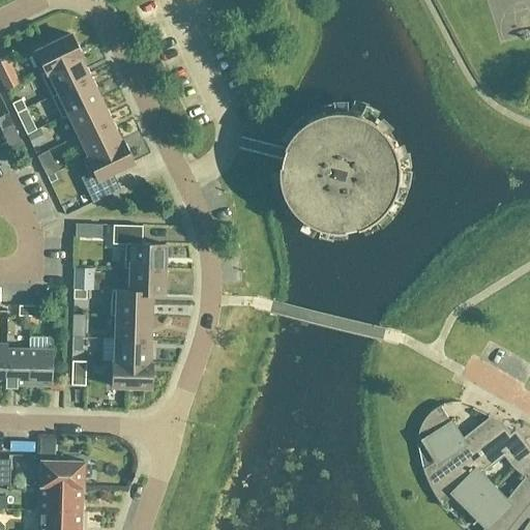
[(46,72),(81,56),(70,35),(35,51),(46,72)]
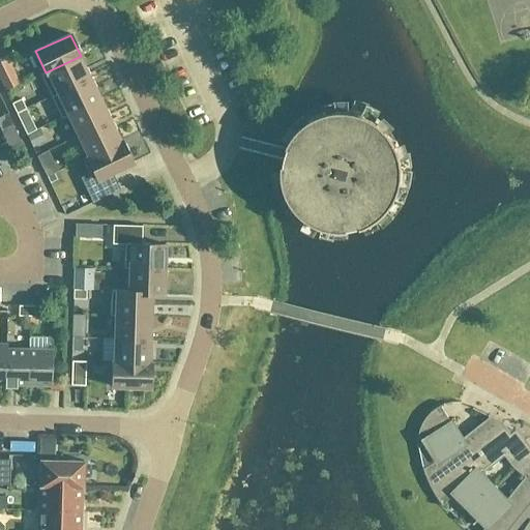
[(52,97),(90,79),(80,58),(81,57),(81,56),(46,72),(40,76),(41,78),(52,97)]
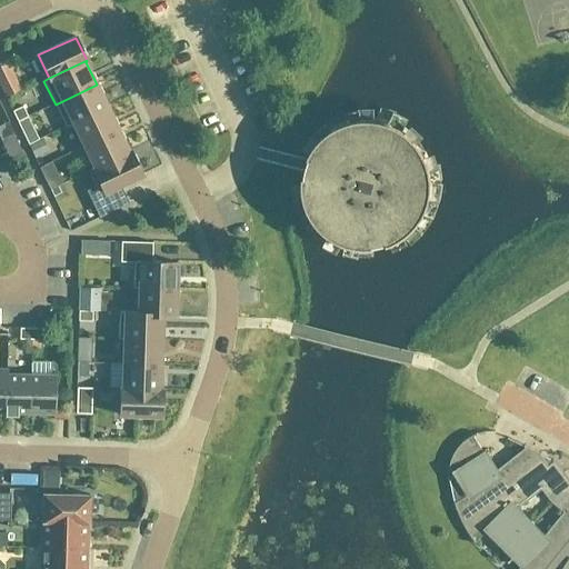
[(19,91),(5,61),(0,62),(0,86),(6,98),(19,91)]
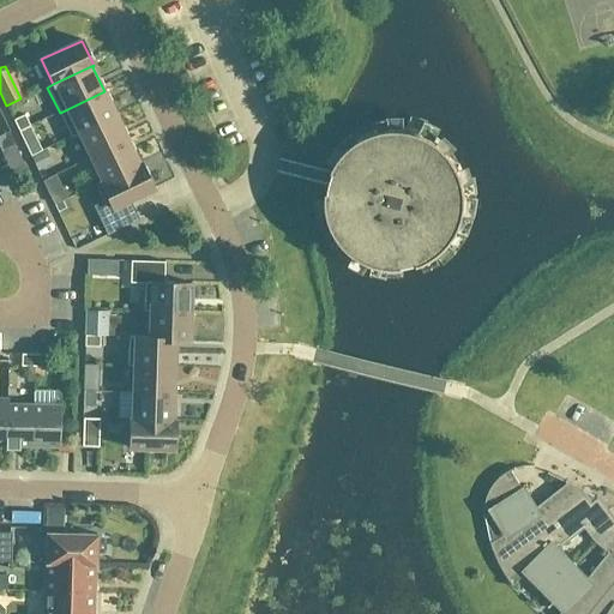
[(72,138),(79,134),(116,116),(104,91),(60,113),(72,138)]
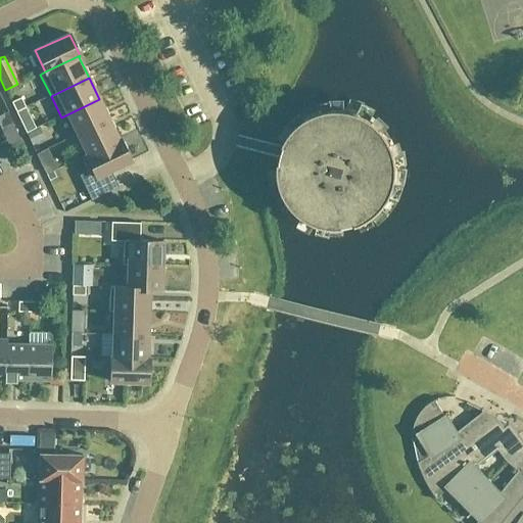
[(67,114),(78,136),(109,121),(99,99),(67,114)]
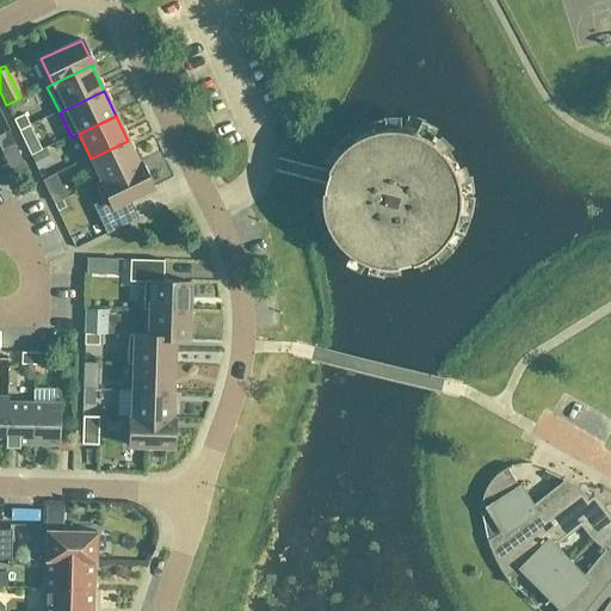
[(30,127),(19,131),(30,155),(41,150),(30,127)]
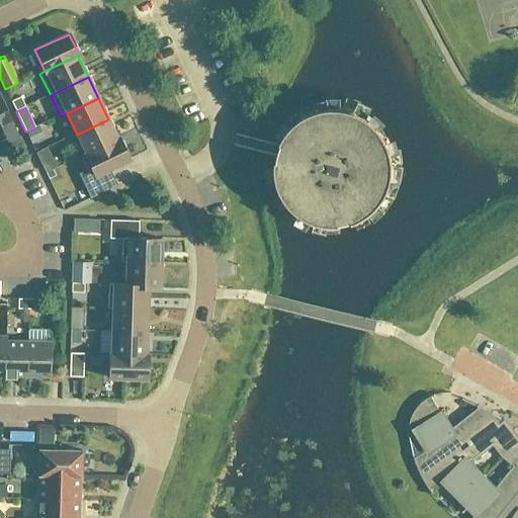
[(336,107),(332,107),(328,107),(324,108),(320,109),(316,110),(313,111),(309,113),(305,115),(301,117),(298,120),(295,122),(292,125),(289,128),(287,132),(284,136),(282,140),(281,143),(282,144),(281,148),(280,152),(279,156),(278,160),(276,160),(276,163),(276,167),(276,171),(277,175),(278,180),(279,183),(280,187),(282,191),(284,195),(286,198),(289,202),(291,205),(294,208),(297,211),(301,213),(305,216),(309,218),(312,220),(316,222),(320,223),(324,224),(328,224),(332,225),(337,225),(341,225),(344,224),(348,223),(352,222),(355,221),(359,220),(362,218),(365,217),(368,214),(370,212),(373,210),(376,207),(378,205),(380,202),(382,199),(384,196),(386,193),(389,190),(390,187),(391,184),(392,180),(393,177),(393,173),(394,170),(394,166),(394,163),(394,159),(393,156),(393,153),(392,149),(391,146),(389,143),(387,140),(385,137),(383,134),(381,131),(379,127),(377,124),(374,122),(372,120),(369,118),(366,116),(363,114),(360,112),(356,111),(353,110),(349,108),(345,108),(340,107),(336,107)]
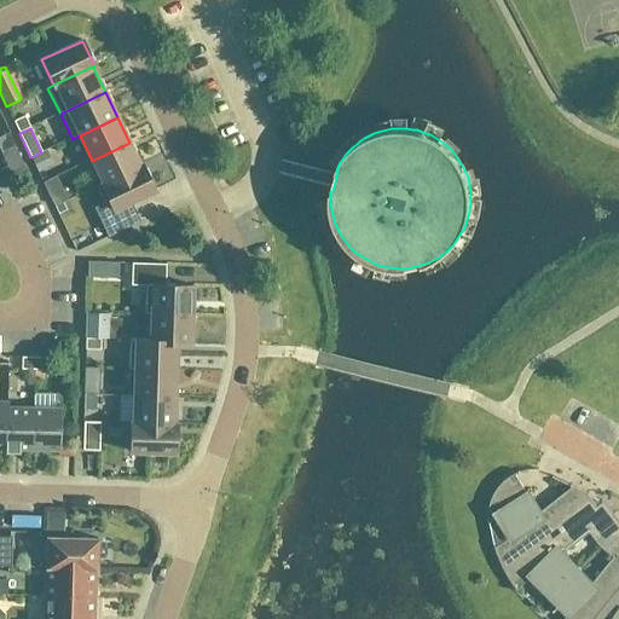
[(140,166),(129,143),(92,161),(102,184),(140,166)]
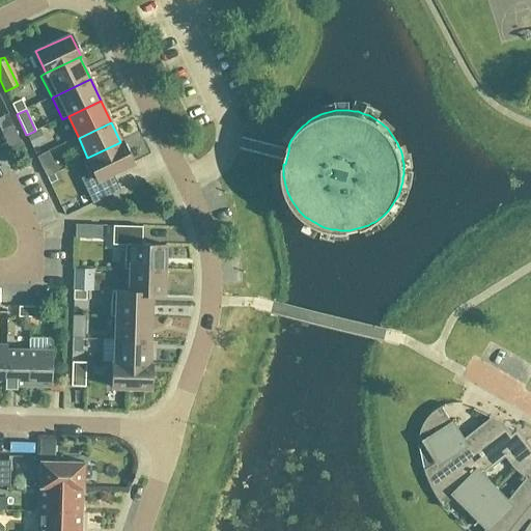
[(92,203),(113,194),(106,177),(133,164),(121,141),(120,142),(87,158),(83,160),(89,174),(81,178),(92,203)]
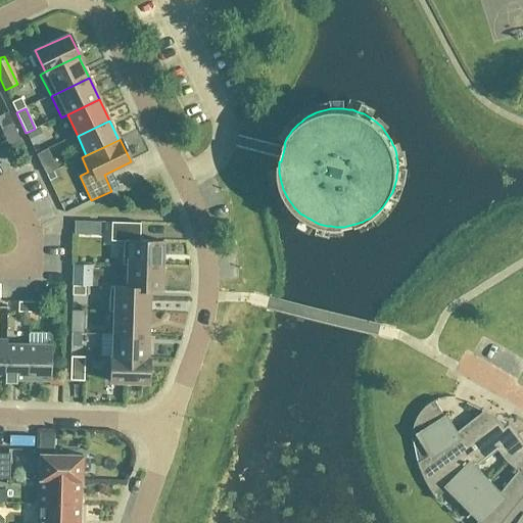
[(140,241),(140,224),(111,223),(110,241),(123,241),(123,265),(162,267),(162,242),(140,241)]
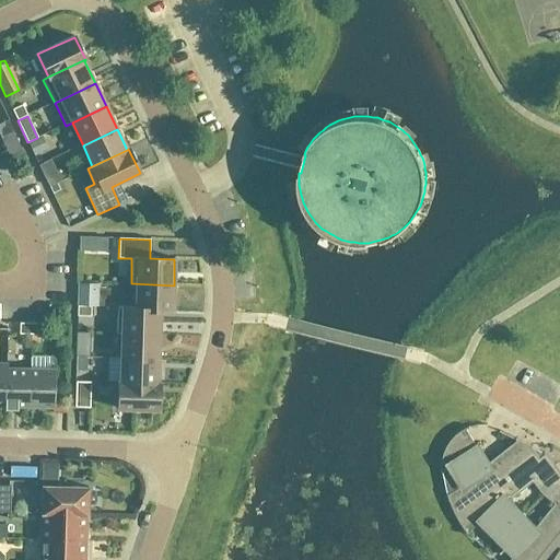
[(80,296),(97,295),(96,273),(79,275),(80,296)]
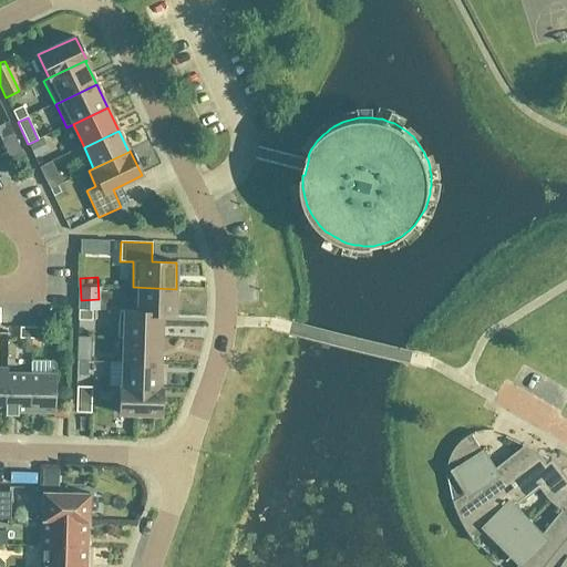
[(176,289),(133,287),(133,288),(137,288),(137,311),(137,312),(162,313),(162,315),(175,315),(176,289)]
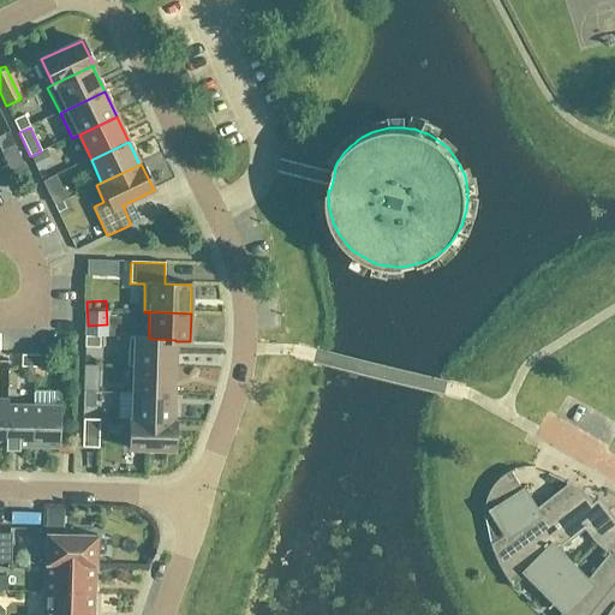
[(85,336),(85,347),(100,348),(100,338),(85,336)]
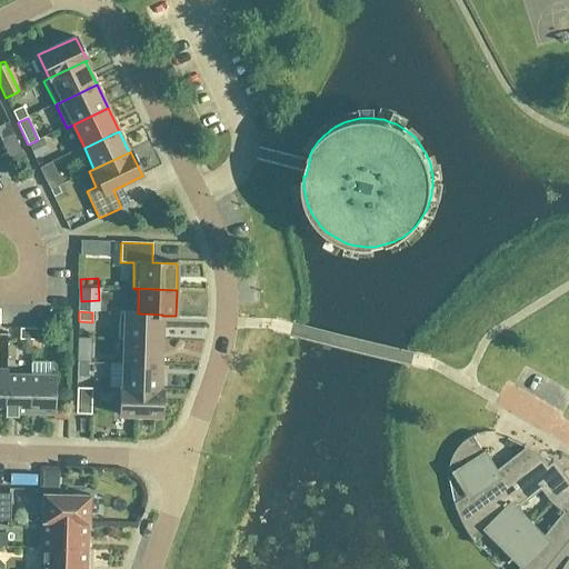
[(138,312),(119,312),(118,339),(123,339),(161,341),(162,316),(162,315),(138,313),(138,312)]
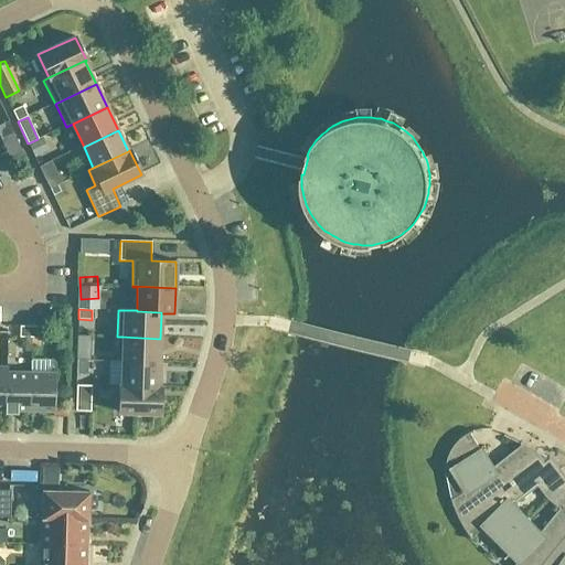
[(19,337),(31,338),(32,327),(19,327),(19,337)]
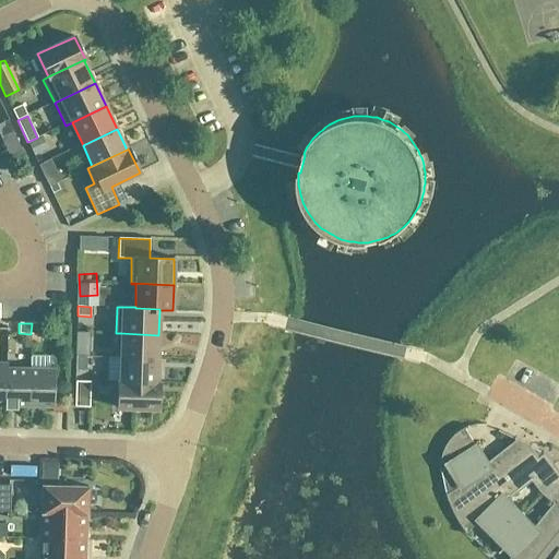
[(42,323),(32,323),(31,334),(42,334),(42,323)]
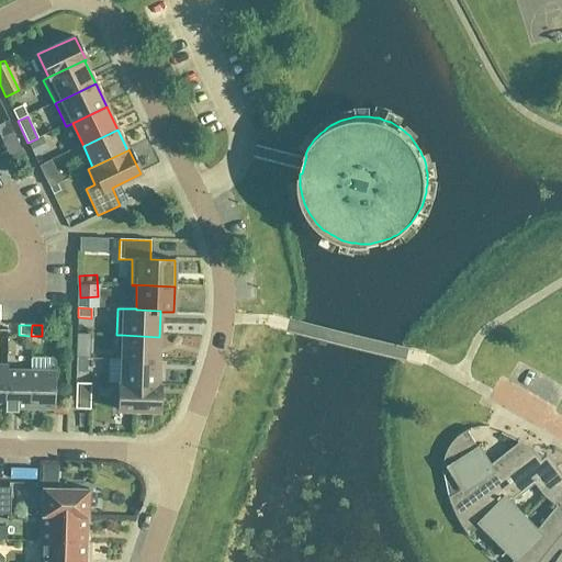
[(159,337),(122,335),(121,359),(158,360),(159,337)]
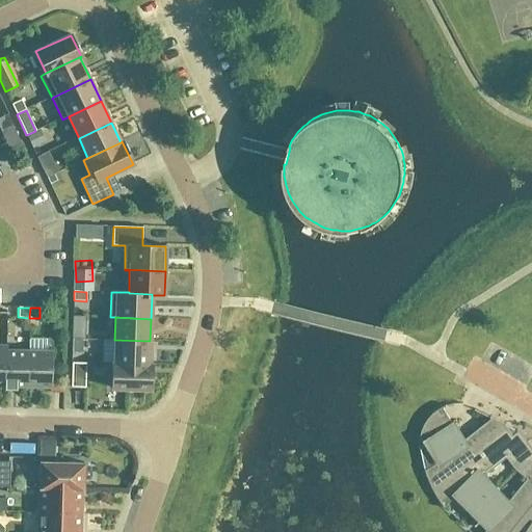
[(72,339),(72,352),(81,352),(82,340),(72,339)]
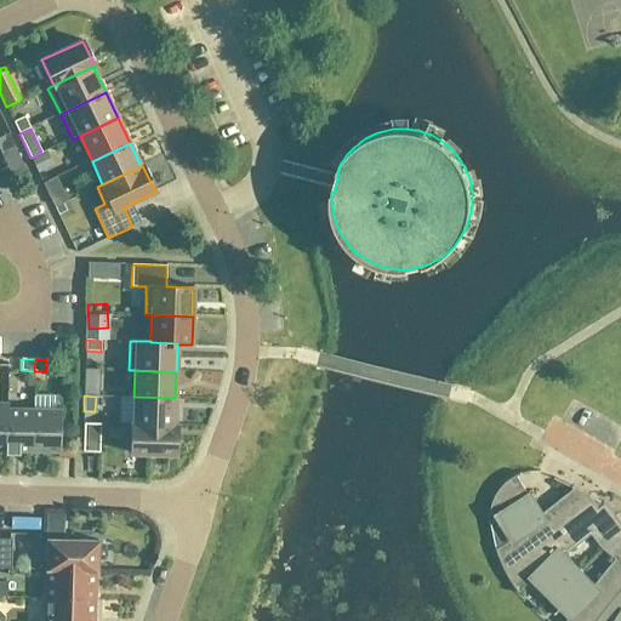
[(175,398),(134,397),(134,423),(175,426),(175,398)]
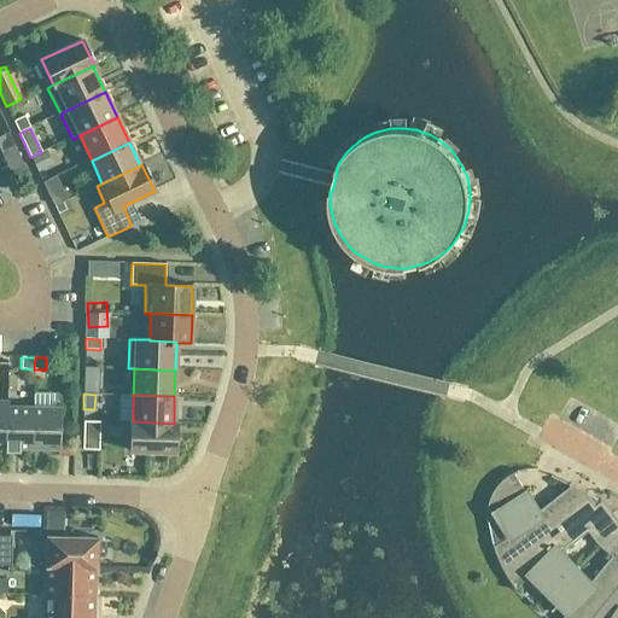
[(33,449),(34,408),(7,407),(6,448),(33,449)]
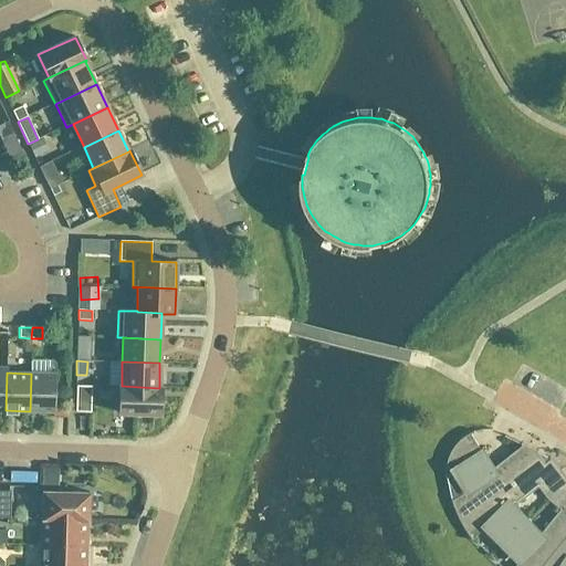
[(31,374),(30,411),(53,411),(54,375),(31,374)]
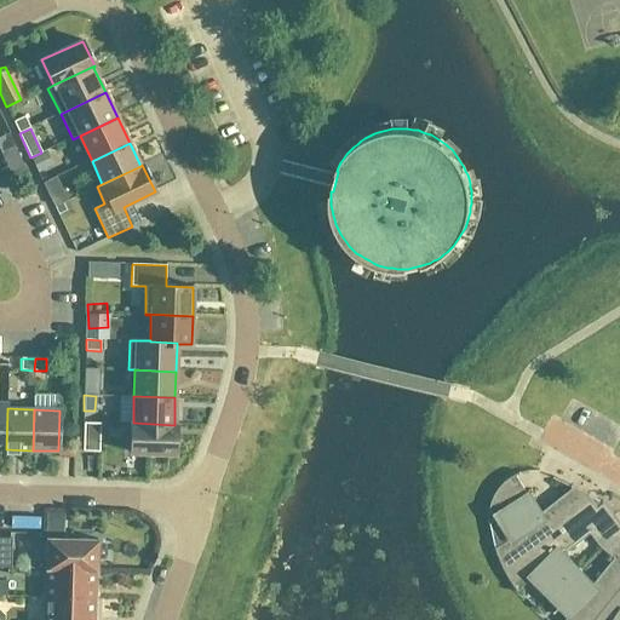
[(84,423),(82,451),(99,451),(101,423),(84,423)]
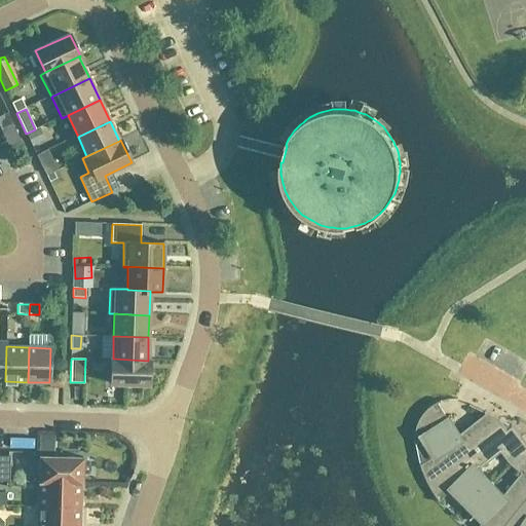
[(148,361),(113,359),(111,359),(111,384),(148,385),(149,361),(148,361)]
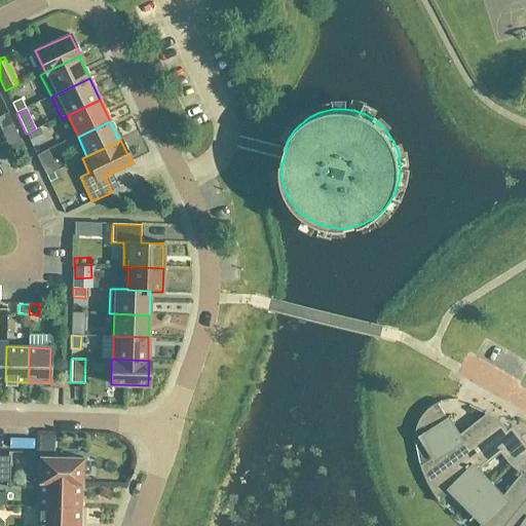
[(420,464),(421,467),(423,474),(425,479),(428,485),(503,426),(499,421),(500,420),(485,412),(485,413),(486,414),(458,437),(438,404),(440,403),(441,403),(441,402),(438,403),(435,405),(431,406),(428,409),(426,411),(424,414),(421,416),(420,419),(418,422),(417,426),(416,429),(416,433),(415,437),(415,440),(416,443),(417,442),(424,437),(437,456),(422,464),(421,464),(420,464)]
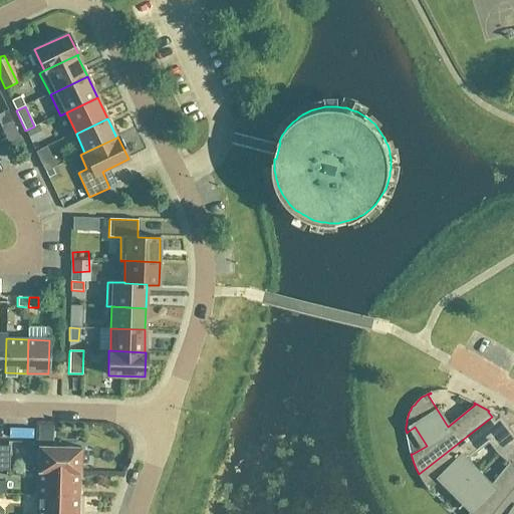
[(492,417),(419,474),(421,478),(424,482),(426,486),(430,491),(431,490),(431,489),(443,477),(459,493),(481,472),(467,458),(489,441),(498,453),(499,454),(507,446),(498,436),(513,424),(513,423),(500,416),(500,417),(501,418),(496,421),(492,417)]
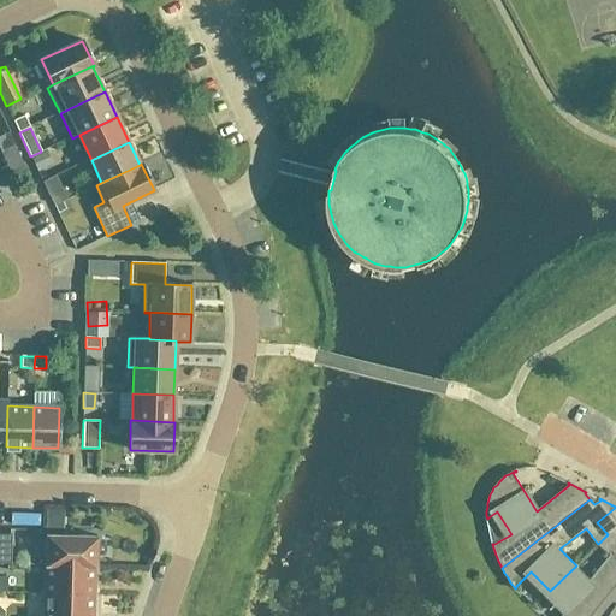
[(0,563),(11,564),(12,535),(0,534),(0,563)]
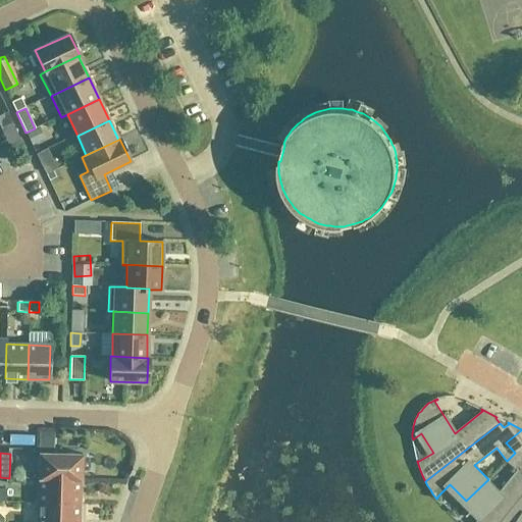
[(488,479),(466,501),(481,517),(476,521),(501,521),(521,496),(521,459),(515,453),(507,461),(517,470),(500,490),(488,479)]
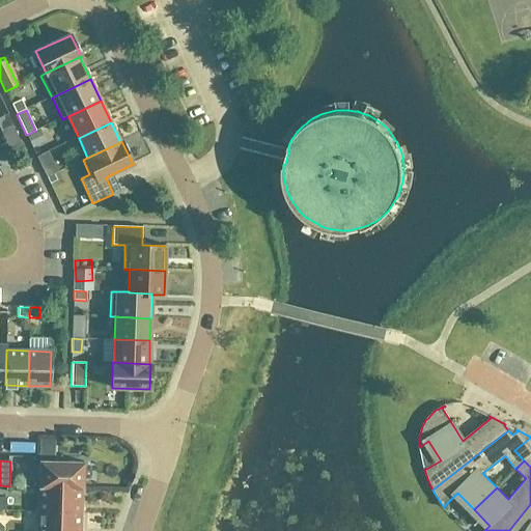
[(83,488),(84,463),(39,462),(39,485),(39,486),(83,488)]
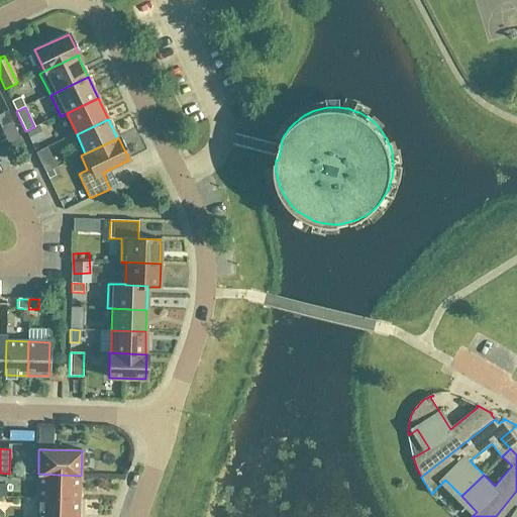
[(38,474),(38,473),(37,473),(36,497),(80,499),(81,476),(38,474)]
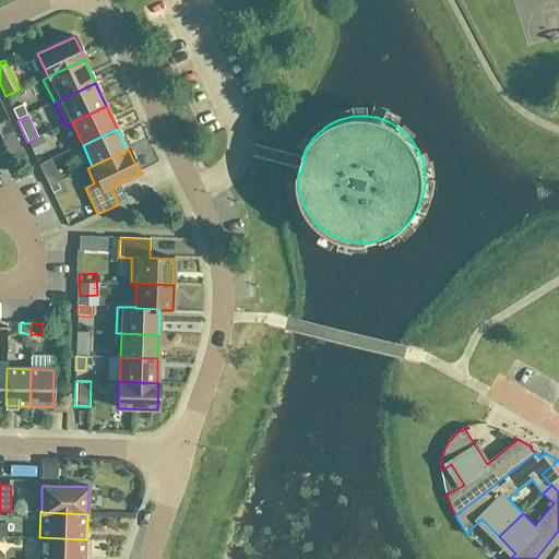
[(558,558),(558,531),(536,558),(558,558)]
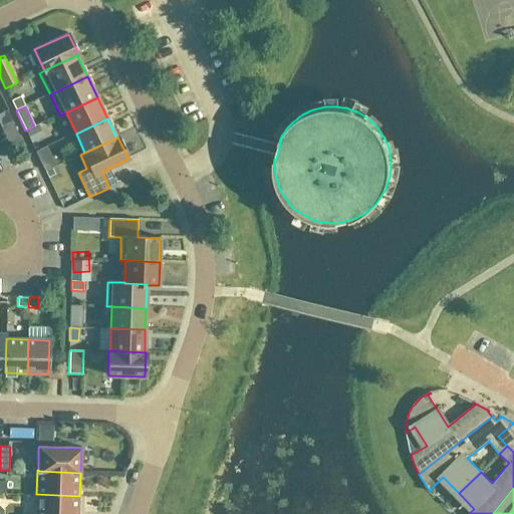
[(78,513),(79,496),(36,494),(35,513),(78,513)]
